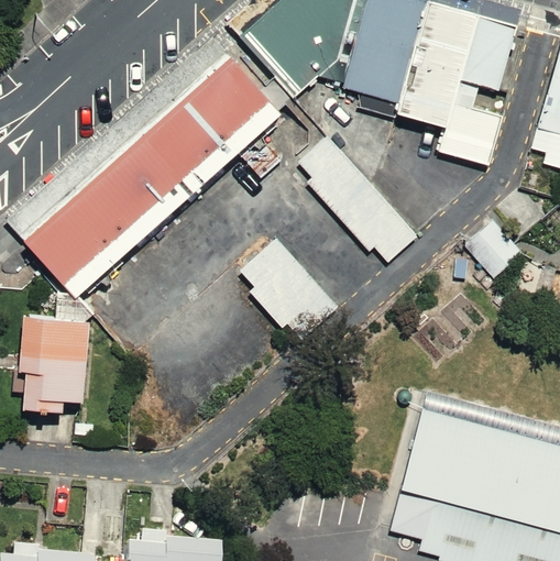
[(252,0),(228,22),(240,36),(281,0),(252,0)]
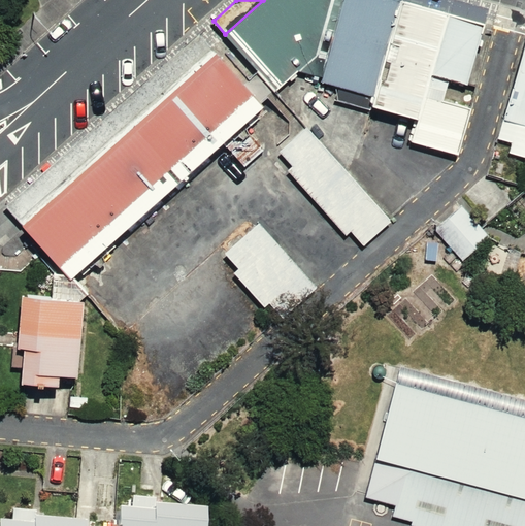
[(322,77),(342,0),(263,0),(225,34),(276,93),(299,72),(322,77)]
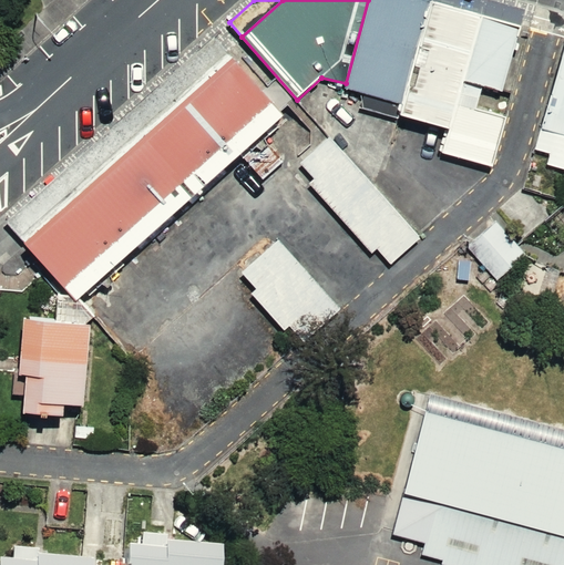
[(430,1),(423,0),(368,0),(346,83),(345,89),(365,94),(360,109),(397,119),(398,114),(430,1)]
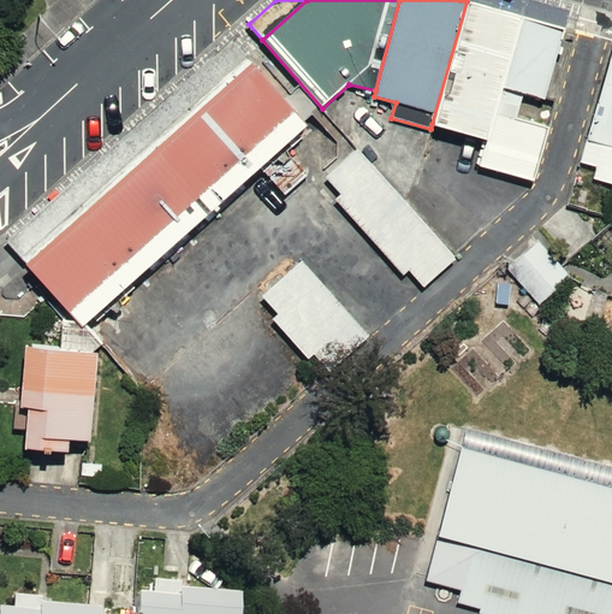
[(569,9),(534,0),(461,0),(564,27),(569,9)]
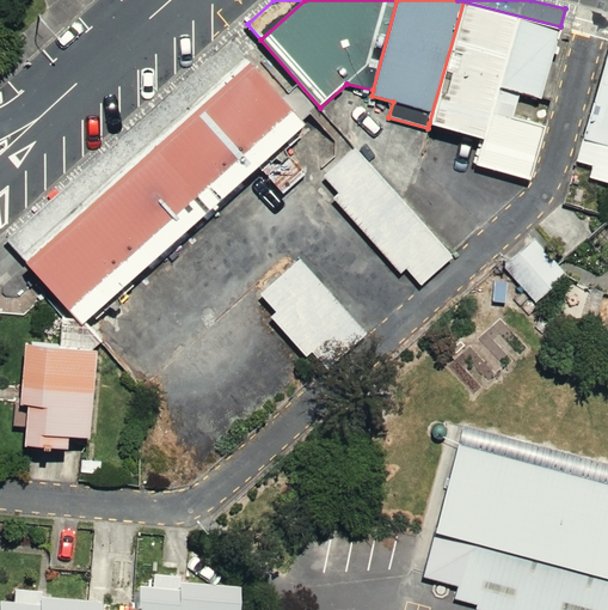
[(560,26),(464,1),(429,123),(485,140),(477,165),(533,181),(547,127),(519,117),(524,93),(542,98),(560,26)]
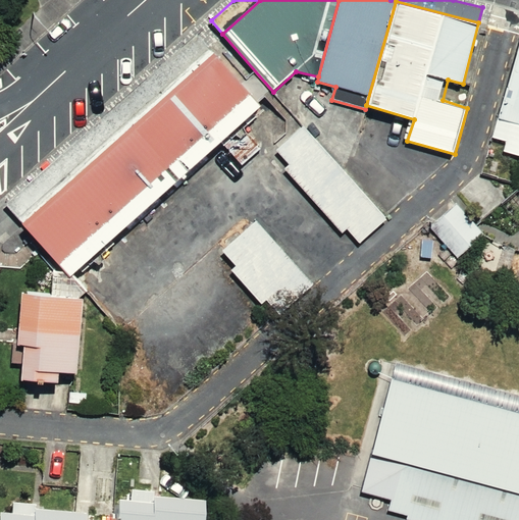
[(6,205),(21,222),(213,52),(197,35),(6,205)]
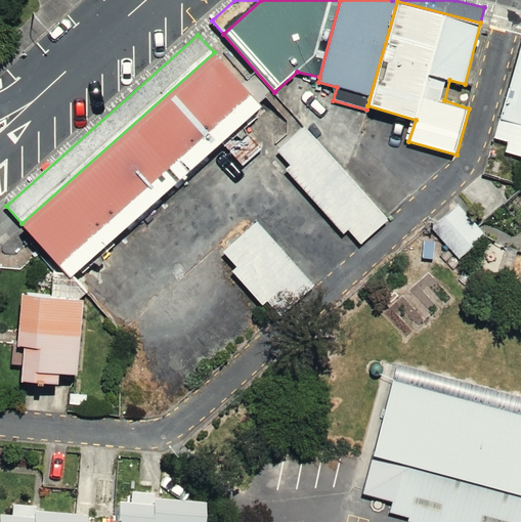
[(520,46),(496,138),(510,141),(507,153),(520,156),(520,46)]
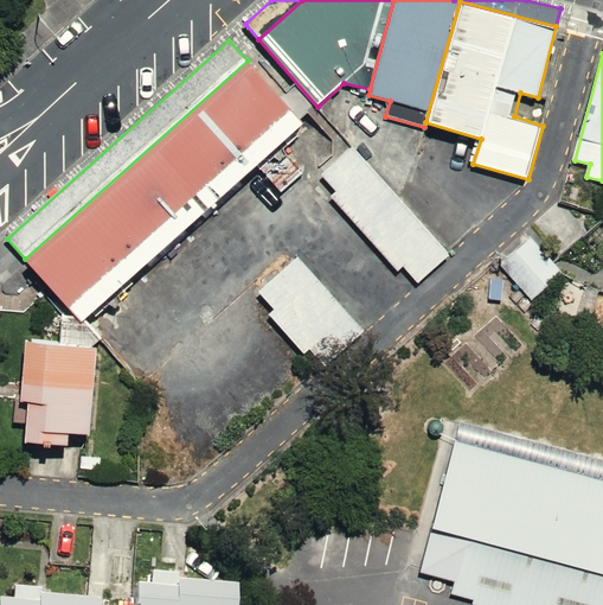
[(248,61),(25,259),(78,317),(300,120),(248,61)]
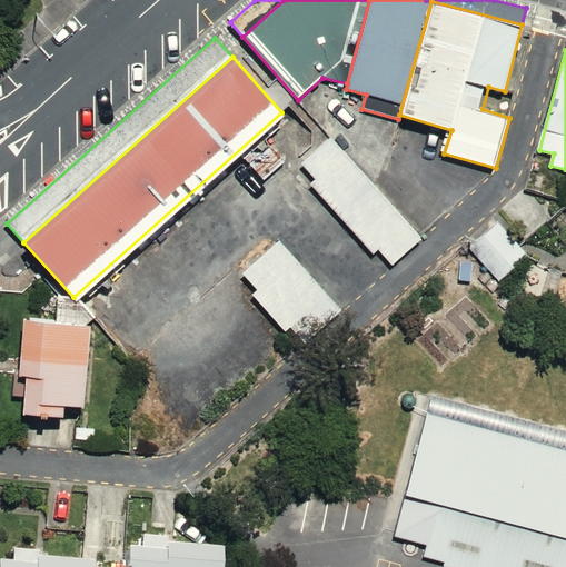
[(424,238),(331,137),(303,163),(316,179),(310,185),(374,254),(379,250),(393,266),(424,238)]
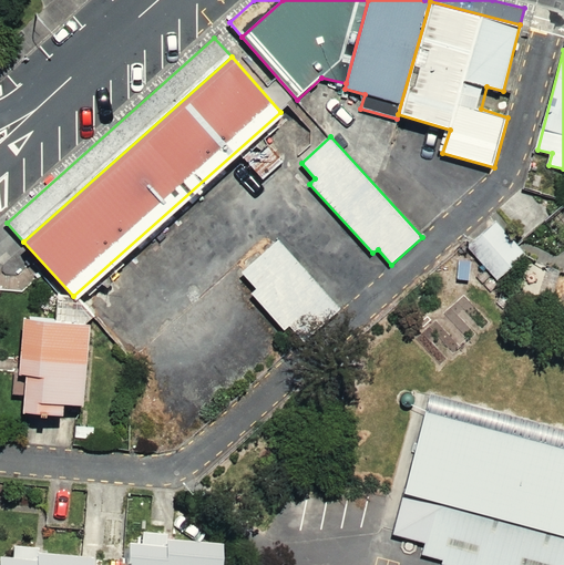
[(279,240),(243,274),(257,289),(252,294),(284,330),(289,327),(304,342),(341,309),(279,240)]
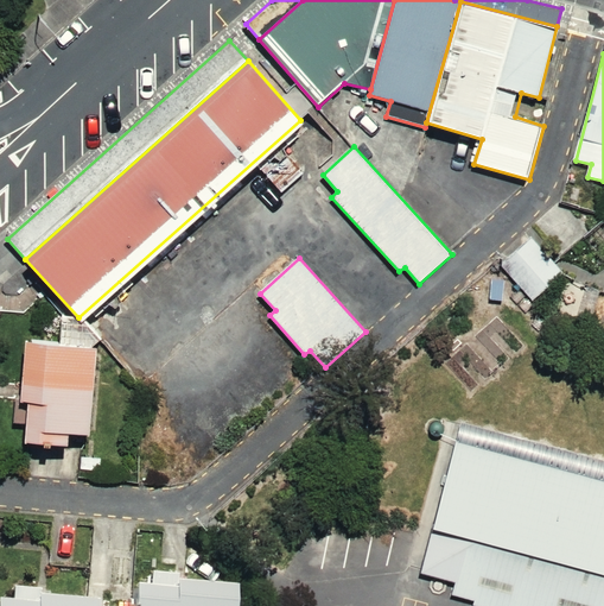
[(93,345),(21,339),(17,399),(23,399),(20,439),(64,442),(65,430),(86,431),(93,345)]
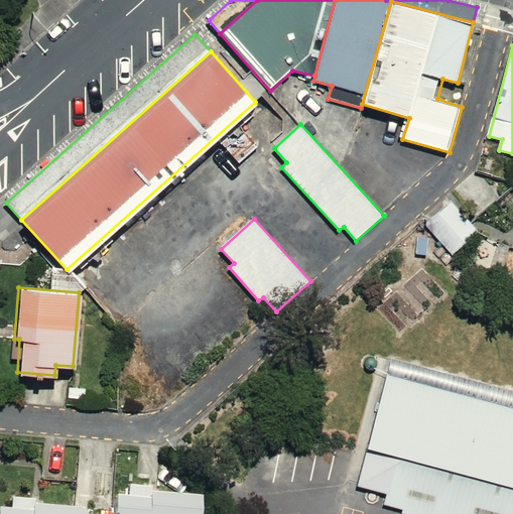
[(512,390),(393,360),(359,487),(388,495),(385,506),(404,510),(403,513),(512,513),(512,390)]
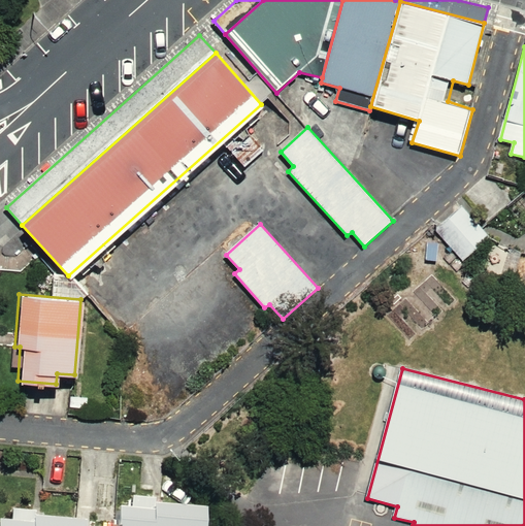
[(193,525),(195,505),(105,500),(103,525),(193,525)]
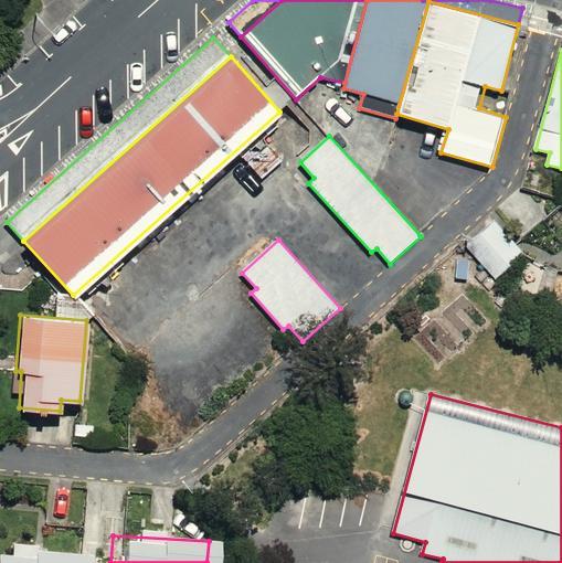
[(0,539),(0,562),(84,562),(86,546),(0,539)]
